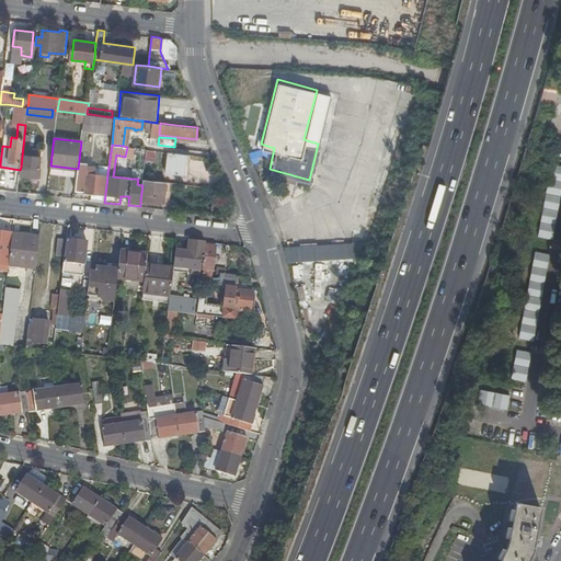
[(144,160),(153,161),(155,151),(145,149),(144,160)]
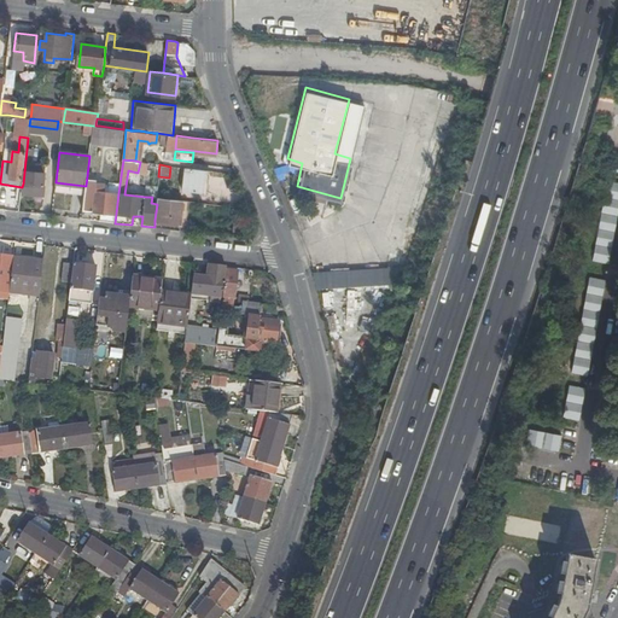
[(208,193),(210,170),(186,167),(182,190),(208,193)]
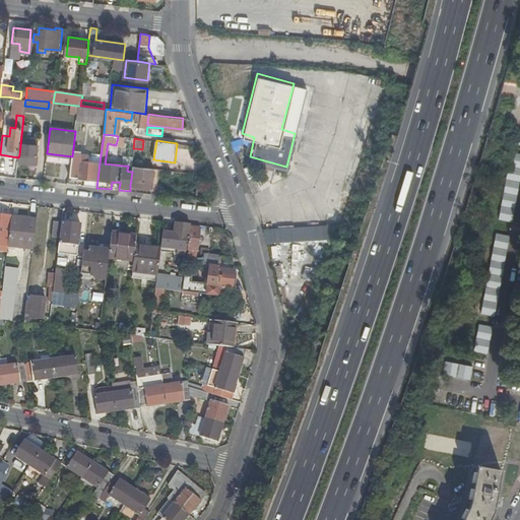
[(19,154),(18,157),(18,161),(38,164),(39,156),(36,155),(37,145),(20,144),(19,154)]
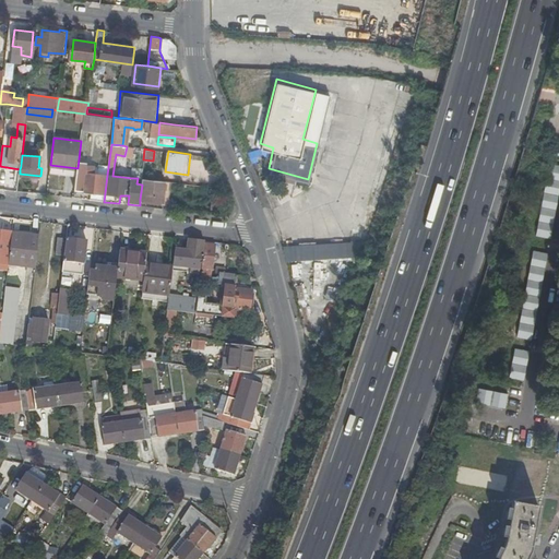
[(78,168),(50,165),(49,173),(76,176),(78,168)]
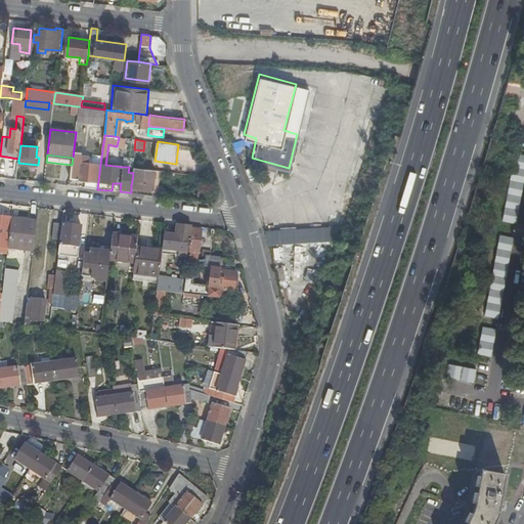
[(85,179),(84,187),(97,189),(100,164),(79,162),(80,158),(73,158),(72,165),(71,178),(85,179)]
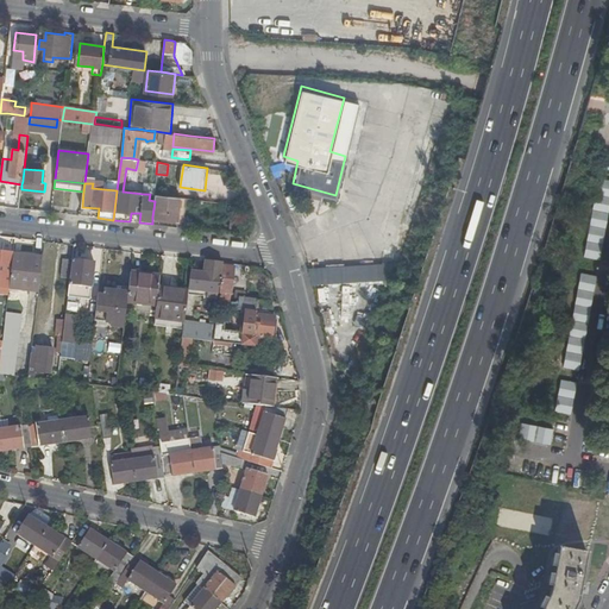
[(157,187),(145,184),(144,194),(150,194),(149,200),(155,201),(156,194),(157,187)]
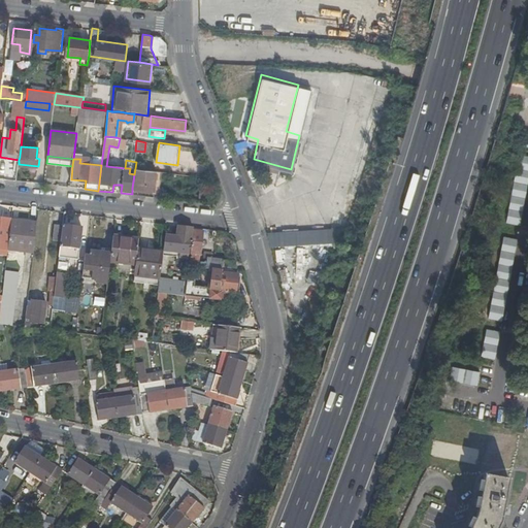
[(507,232),(521,235),(527,197),(527,166),(520,165),(507,232)]
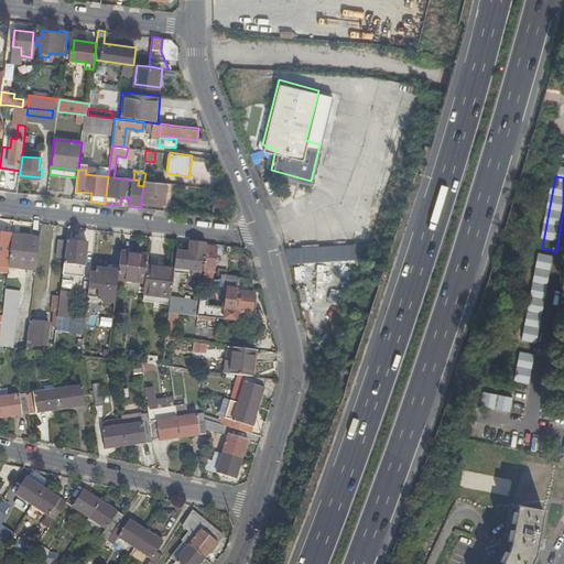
[(171,205),(174,184),(144,180),(143,186),(141,201),(171,205)]
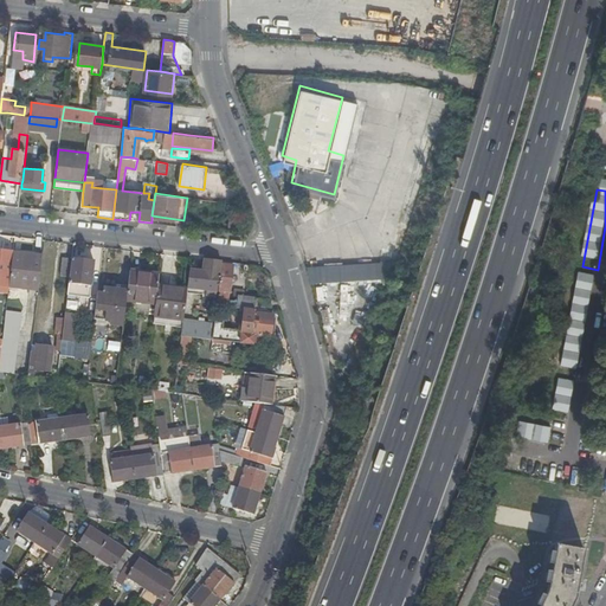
[(242,218),(230,217),(229,227),(240,229),(242,218)]
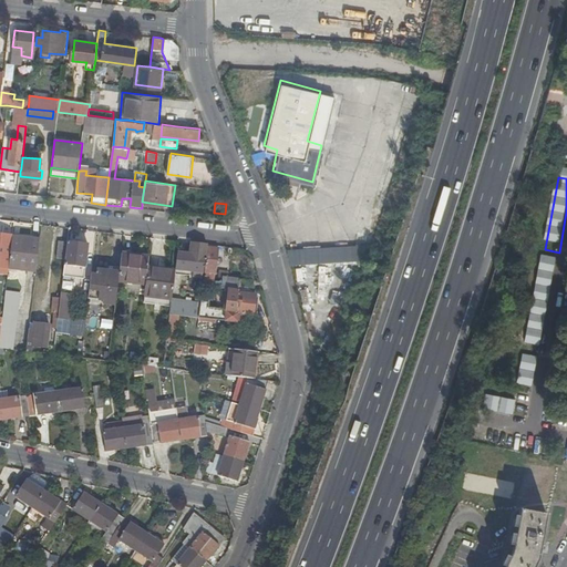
[(12,237),(12,236),(0,234),(0,267),(8,268),(12,237)]
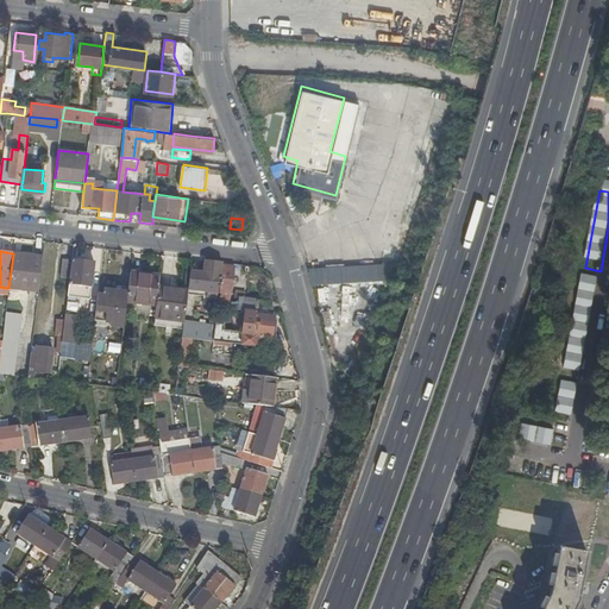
[(8,288),(38,292),(42,258),(13,255),(8,288)]
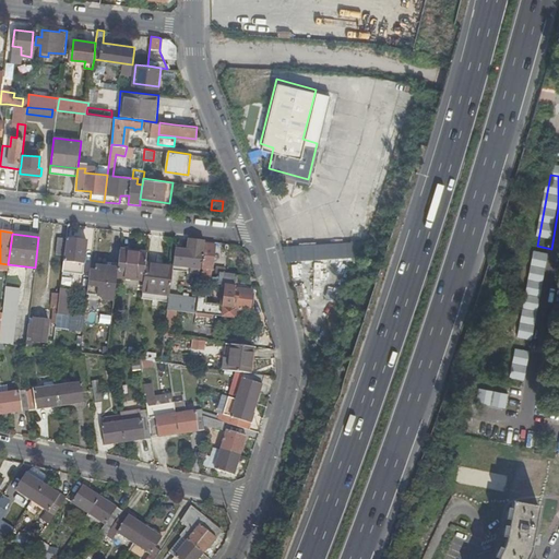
[(64,256),(67,238),(58,237),(56,254),(64,256)]
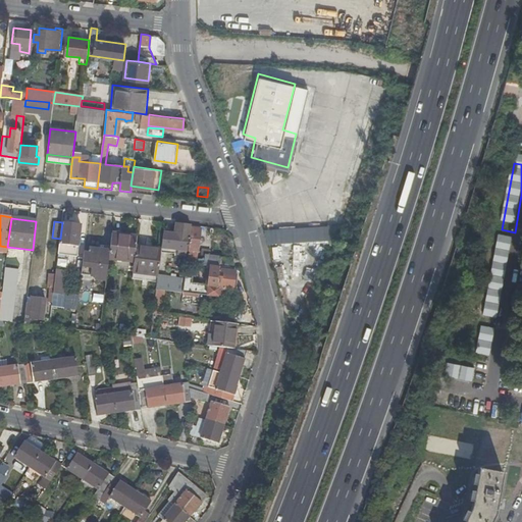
[(82,225),(62,222),(60,239),(59,245),(63,245),(65,245),(79,247),(82,225)]
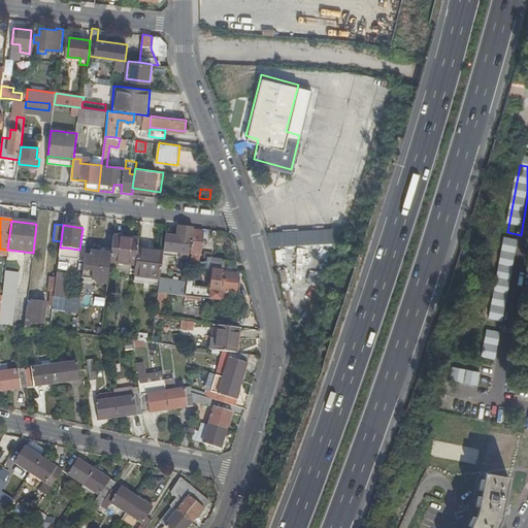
[(190,238),(192,238),(193,228),(180,226),(176,252),(189,253),(190,238)]
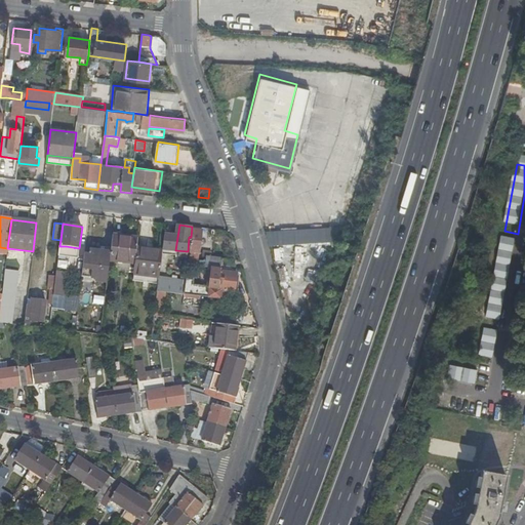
[(198,259),(202,228),(192,227),(191,237),(188,265),(212,268),(221,269),(237,271),(232,259),(205,256),(205,260),(198,259)]
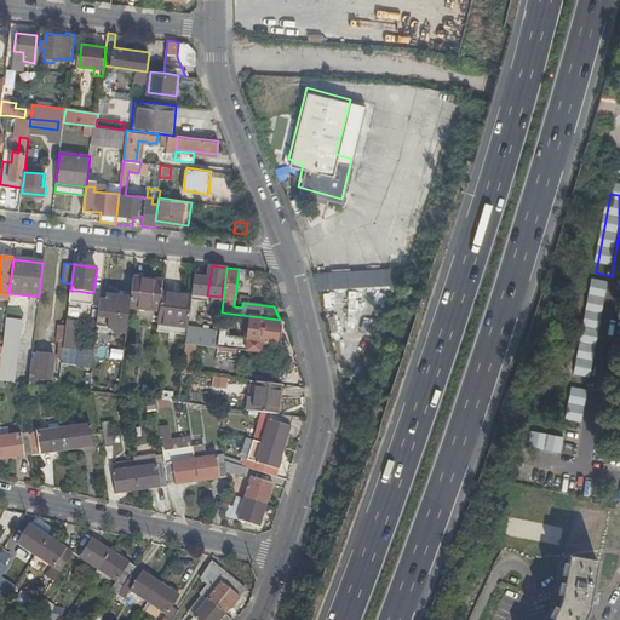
[(399,285),(402,271),(317,276),(321,290),(399,285)]
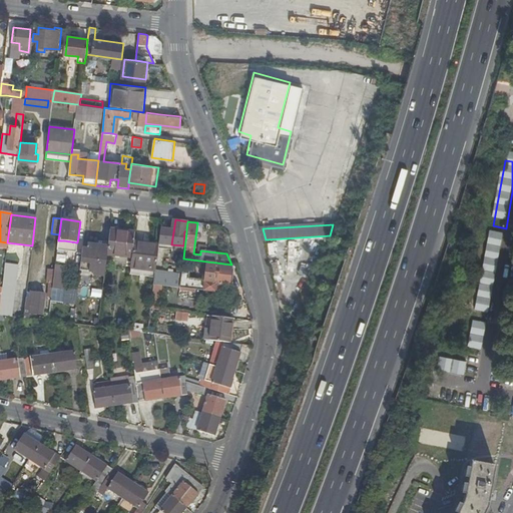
[(135,231),(110,228),(108,245),(107,253),(132,257),(133,244),(135,231)]
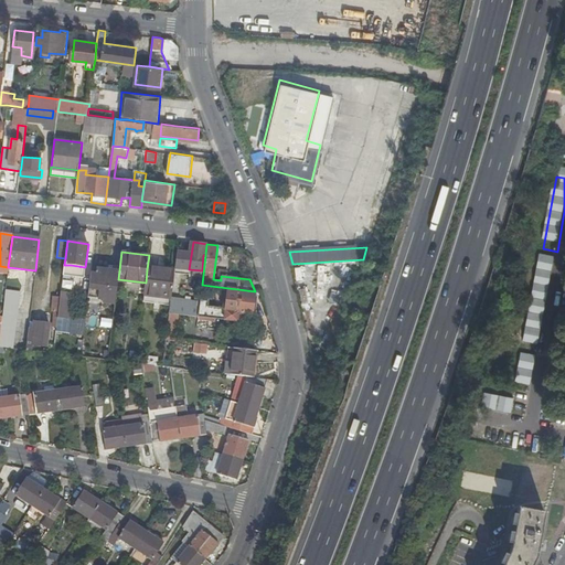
[(524,350),(539,353),(555,268),(541,265),(524,350)]
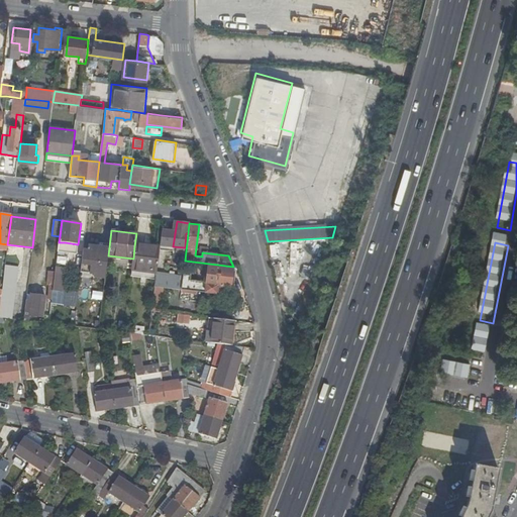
[(148,248),(134,246),(133,259),(131,274),(157,278),(157,272),(160,245),(148,244),(148,248)]
